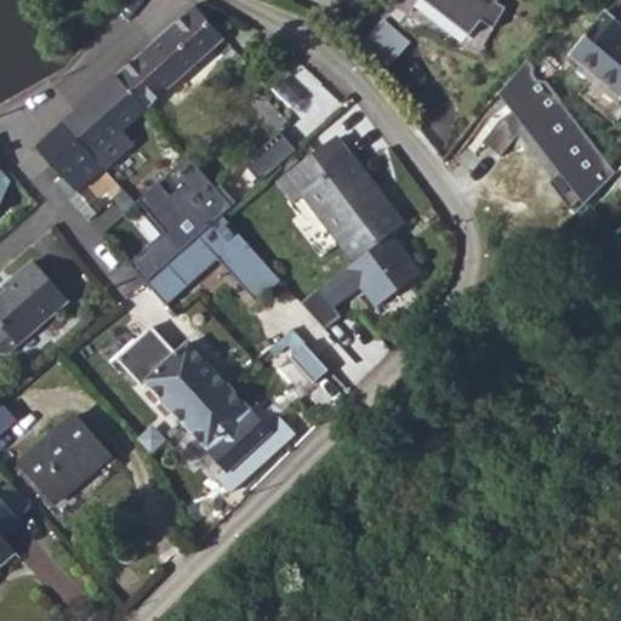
[(419,0),(467,34),(478,20),(490,26),(501,5),(491,0),(419,0)]
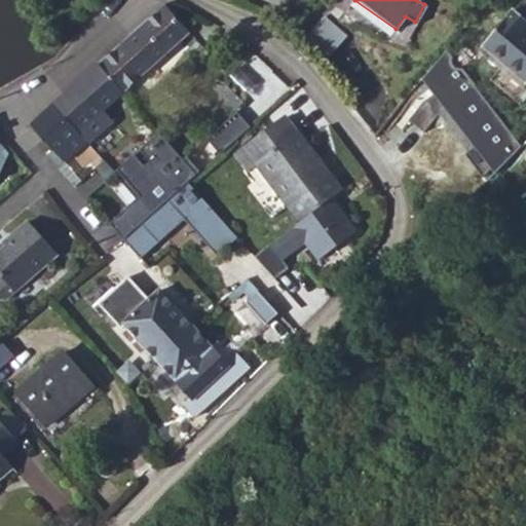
[(95,64),(119,90),(187,31),(163,4),(162,4),(96,64),(95,64)]
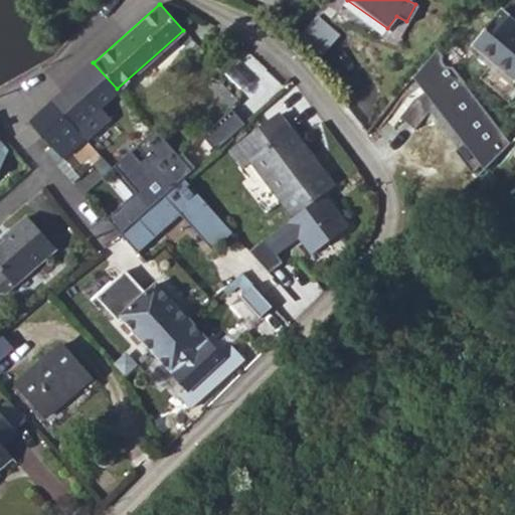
[(474,44),(514,80),(514,19),(505,10),(474,44)]
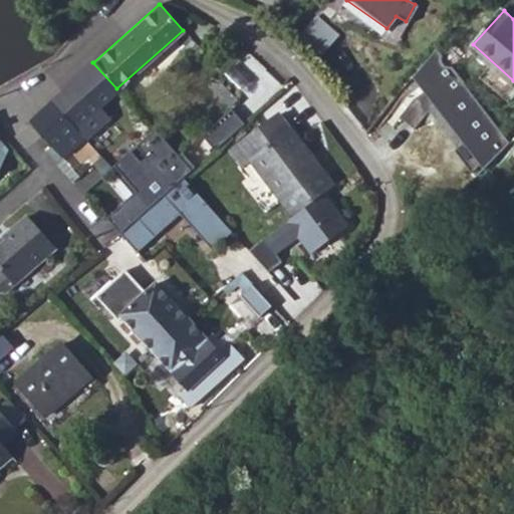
[(340,31),(320,15),(305,34),(323,50),(340,31)]
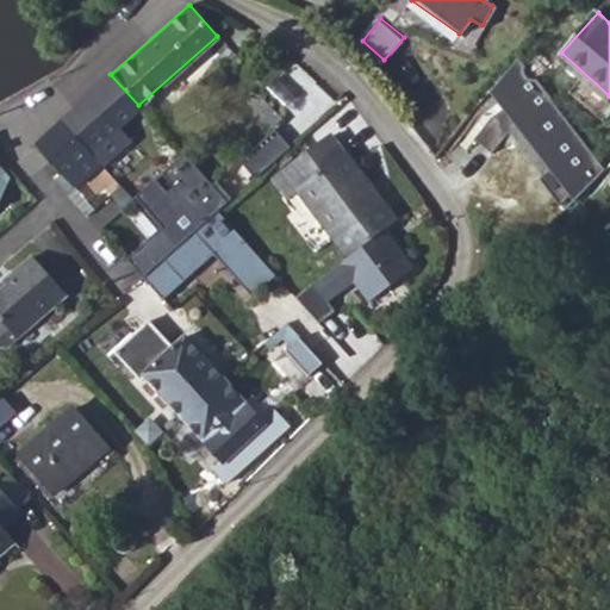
[(609,173),(609,167),(515,57),(489,94),(552,168),(543,181),(568,210),(609,173)]
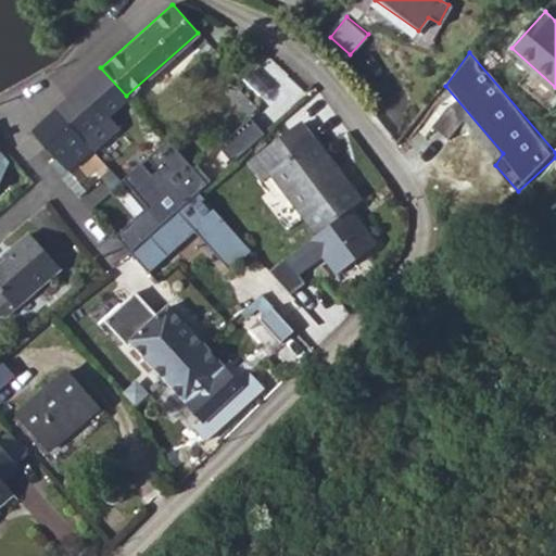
[(261,55),(238,81),(269,111),(294,84),(278,68),(277,70),(261,55)]
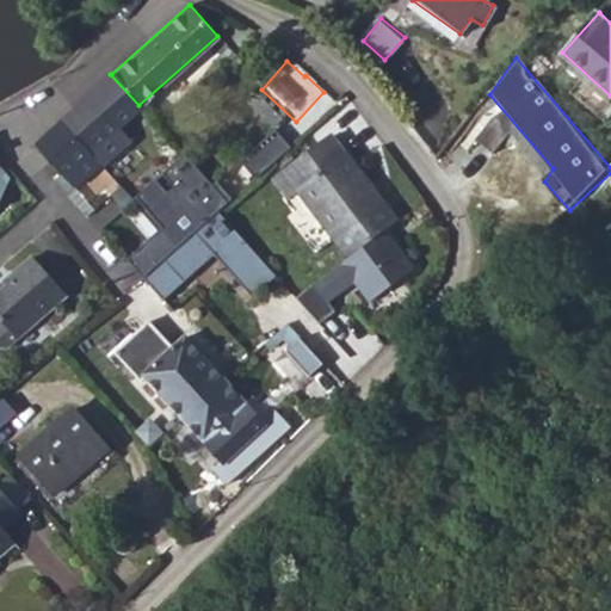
[(86,96),(113,128),(139,105),(110,74),(86,96)]
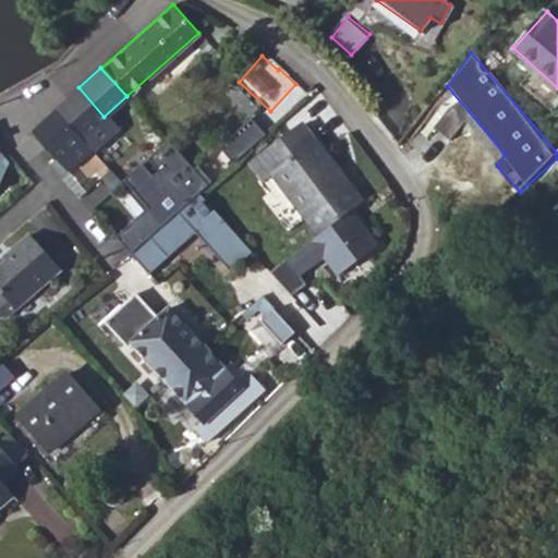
[(253,106),(232,83),(229,80),(220,87),(245,113),(253,106)]
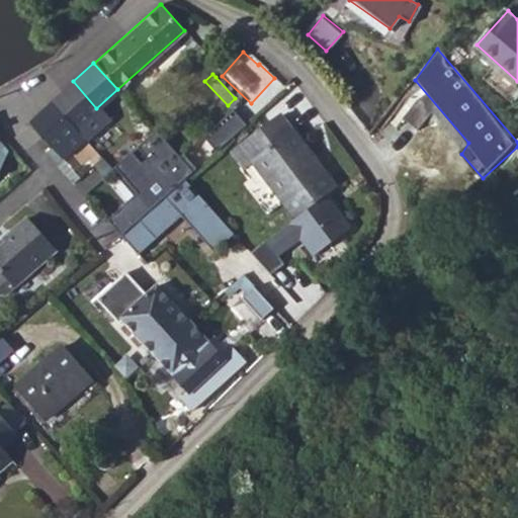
[(72,128),(75,126),(96,108),(73,81),(49,102),(72,128)]
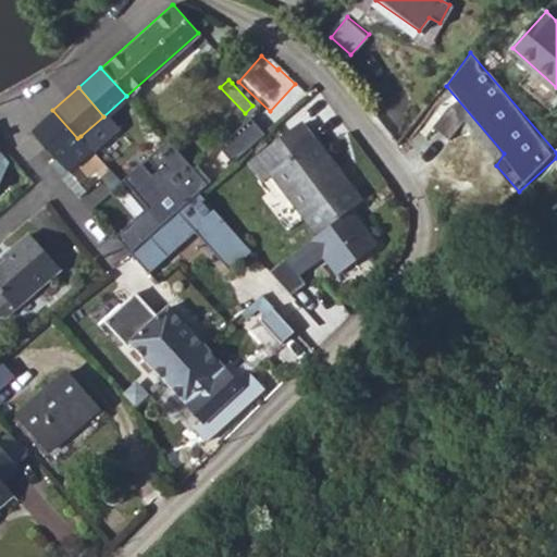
[(32,128),(66,169),(90,147),(81,136),(77,138),(52,110),(32,128)]
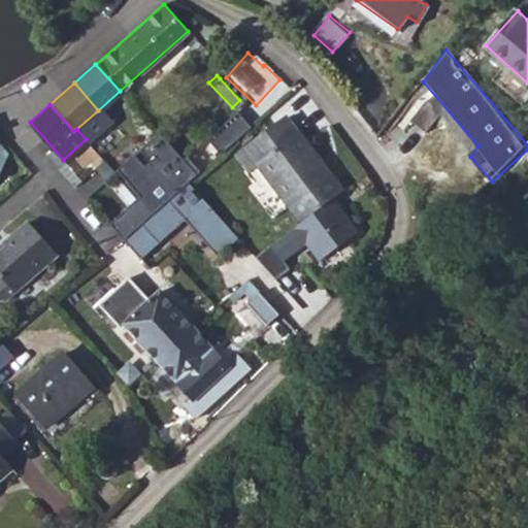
[(240,110),(211,138),(225,153),(254,125),(240,110)]
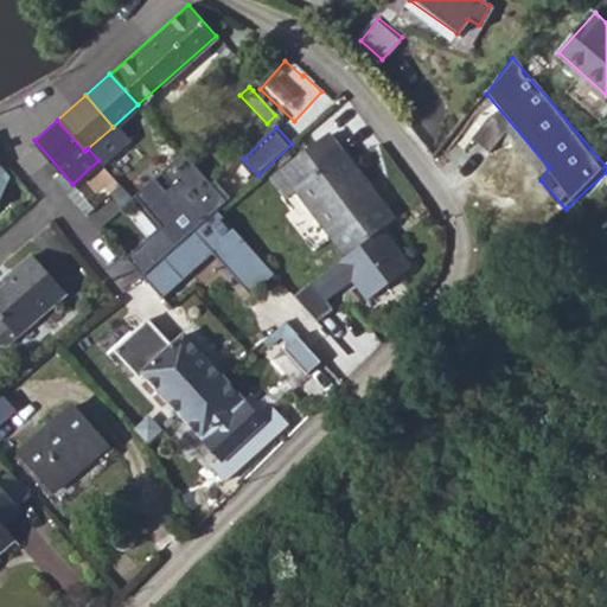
[(295,187),(346,254),(389,223),(396,218),(345,148),(343,151),(328,133),(272,176),(285,195),(295,187)]
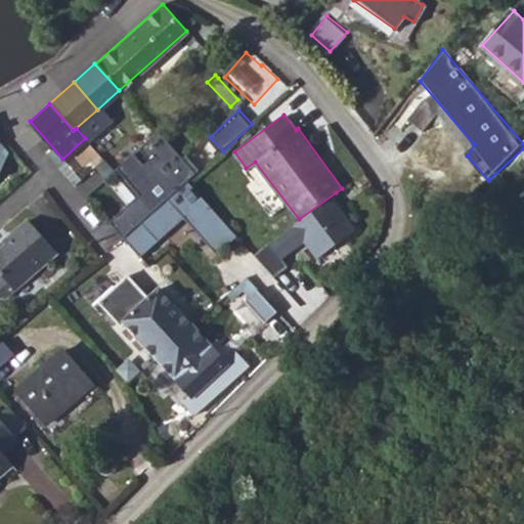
[(107,222),(123,242),(163,207),(188,182),(195,175),(160,132),(115,173),(136,200),(107,222)]
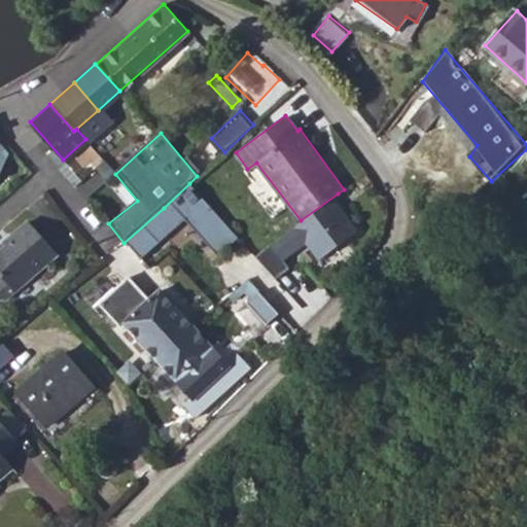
[(237,238),(189,183),(164,208),(186,233),(192,227),(216,253),(237,238)]
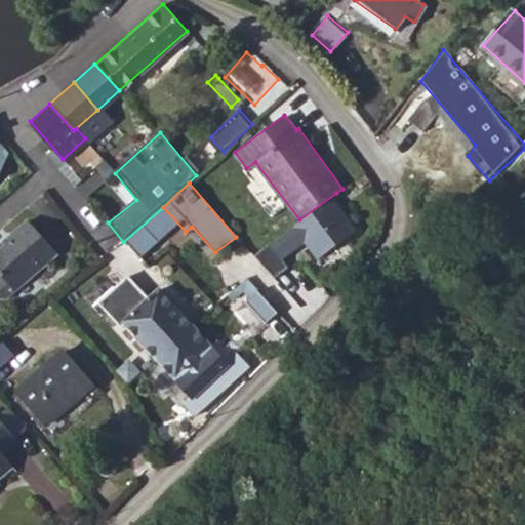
[(336,193),(299,219),(258,252),(278,278),(291,269),(285,259),(309,243),(319,257),(363,229),(336,193)]
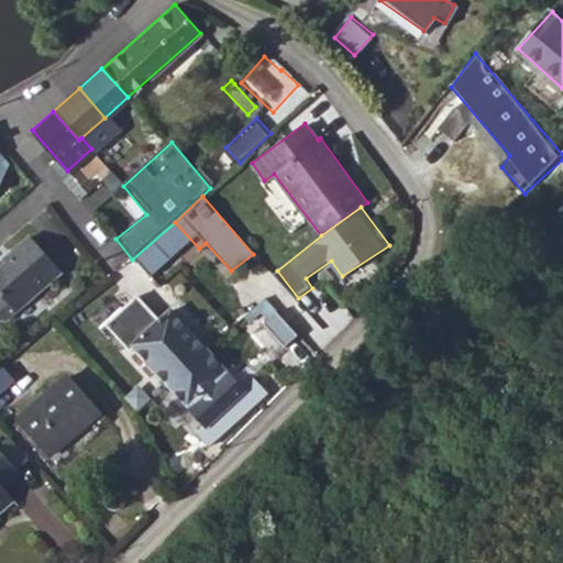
[(132,260),(156,287),(199,249),(175,222),(165,231),(132,260)]
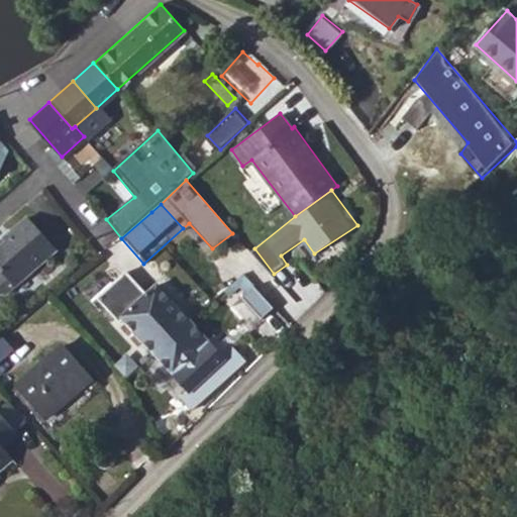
[(16,291),(58,254),(30,222),(13,236),(16,240),(7,247),(0,252),(0,273),(3,277),(0,279),(0,299),(6,300),(16,291)]
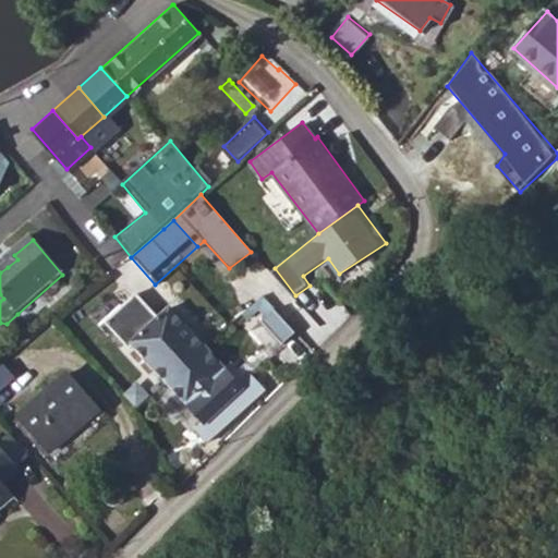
[(14,255),(5,264),(8,267),(17,259),(14,255)]
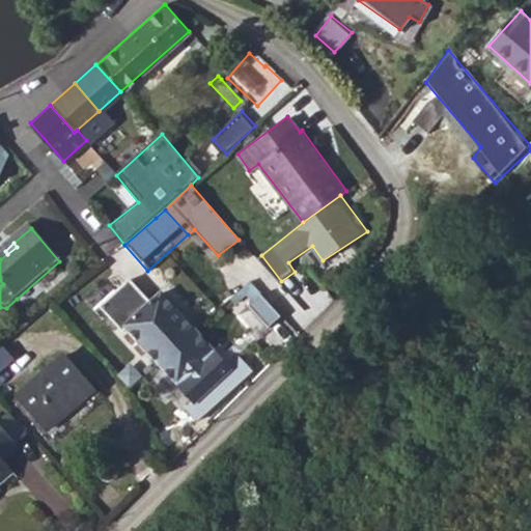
[(159,290),(148,301),(132,284),(104,313),(119,330),(123,326),(196,399),(231,365),(159,290)]
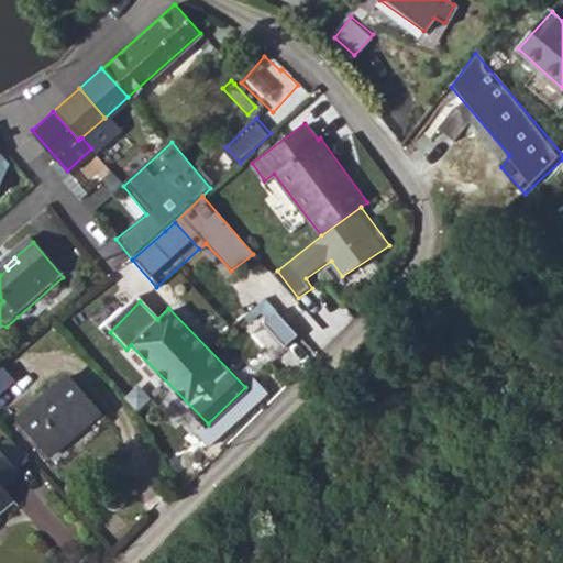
[(22,423),(52,455),(103,409),(74,375),(22,423)]
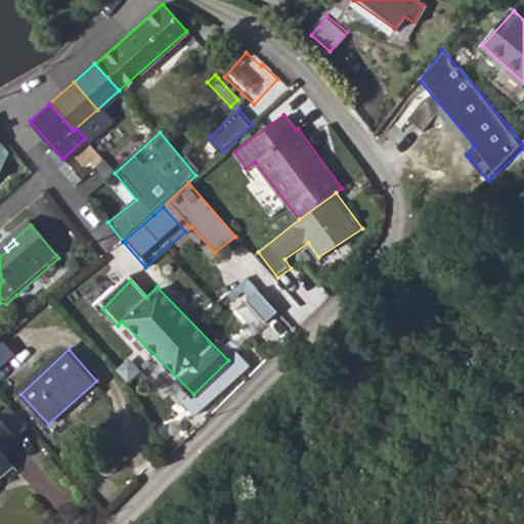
[(228,360),(193,394),(204,405),(238,372),(228,360)]
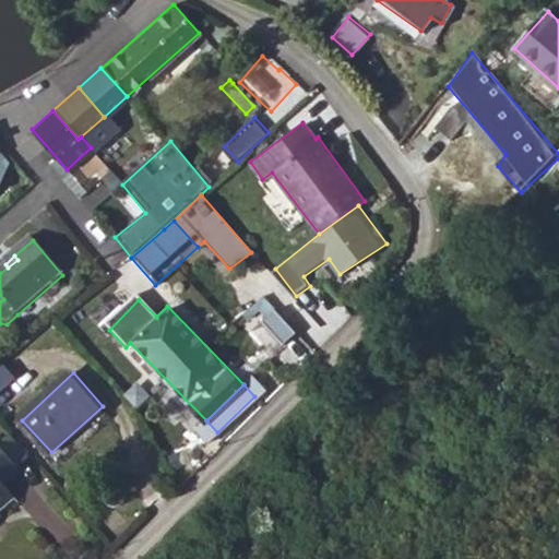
[(0,518),(1,518),(0,516),(0,501),(9,494),(0,483),(15,467),(0,450),(0,518)]
